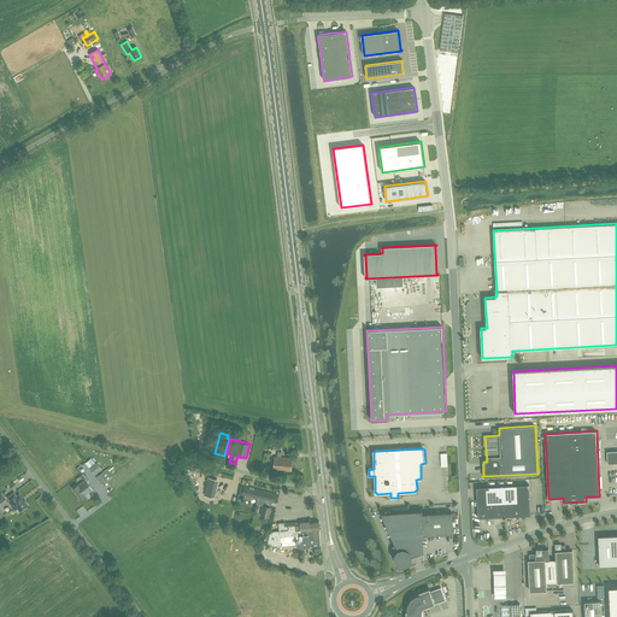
[(292,471),(293,458),(281,457),(282,452),(278,451),(277,457),(275,457),(274,470),(292,471)]
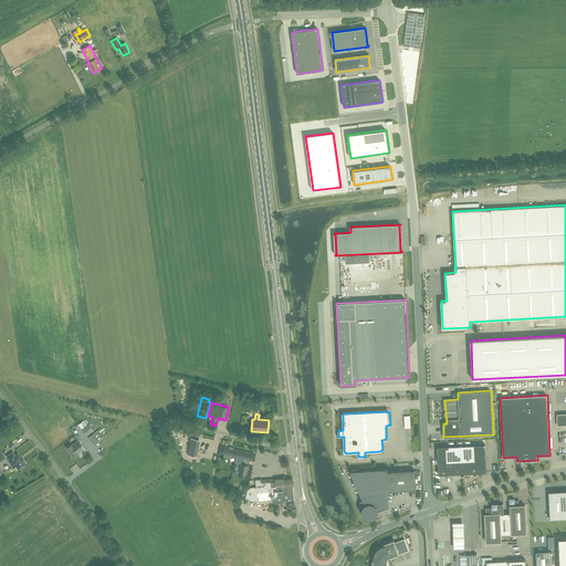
[(79,425),(82,429),(87,437),(94,431),(90,423),(85,427),(82,422),(79,425)]
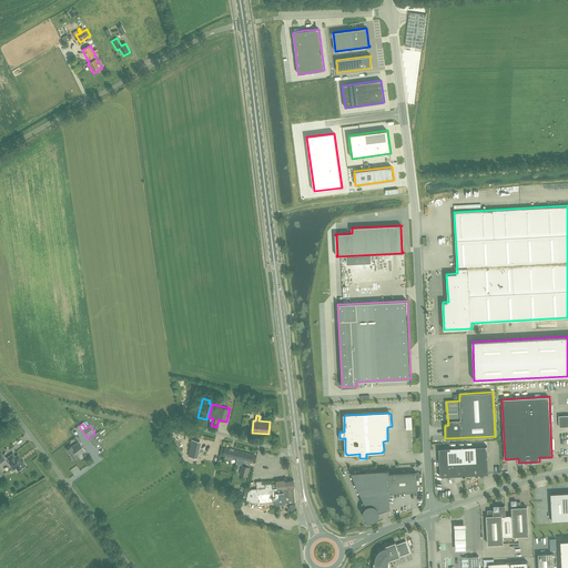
[(103,439),(98,432),(89,439),(94,446),(103,439)]
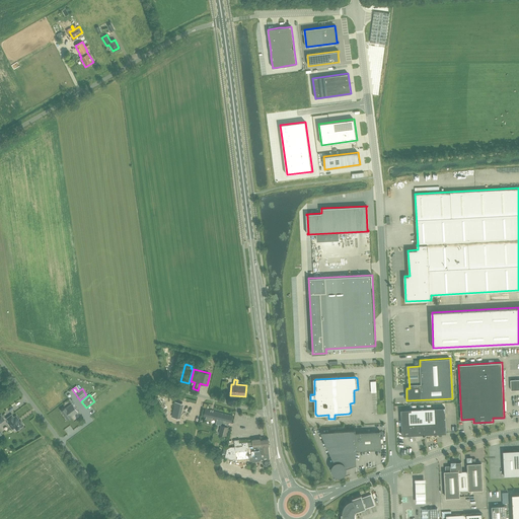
[(175,402),(172,417),(179,418),(182,403),(175,402)]
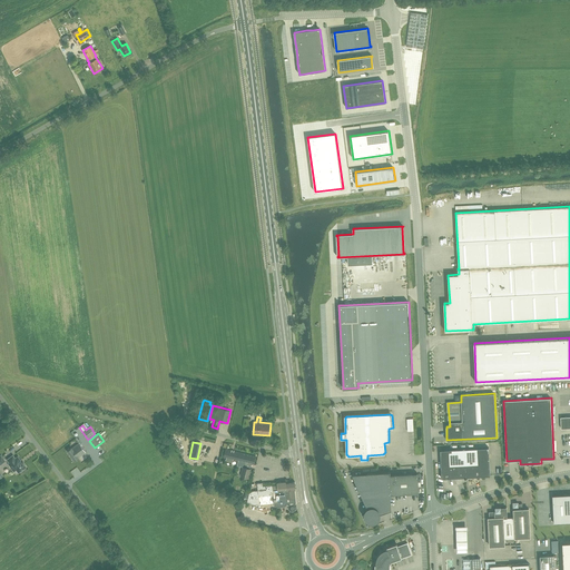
[(78,458),(86,452),(79,443),(71,449),(71,448),(67,451),(75,461),(79,458),(78,458)]
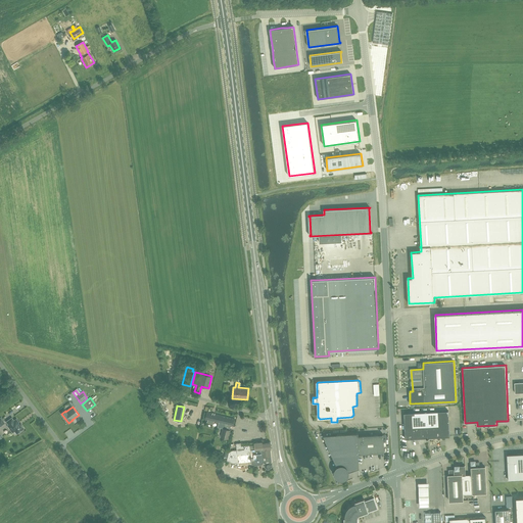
[(426,412),(428,438),(443,437),(449,436),(448,411),(426,412)]
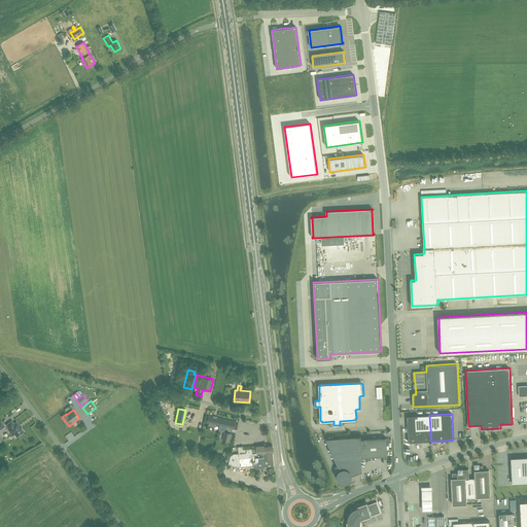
[(431,442),(429,415),(408,416),(409,442),(415,442),(431,442)]
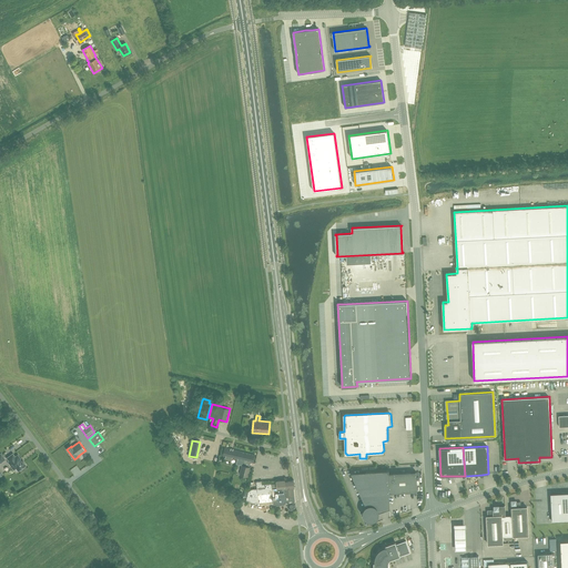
[(225,448),(223,456),(226,456),(225,459),(232,460),(232,457),(239,459),(236,464),(243,465),(244,460),(253,463),(255,455),(225,448)]
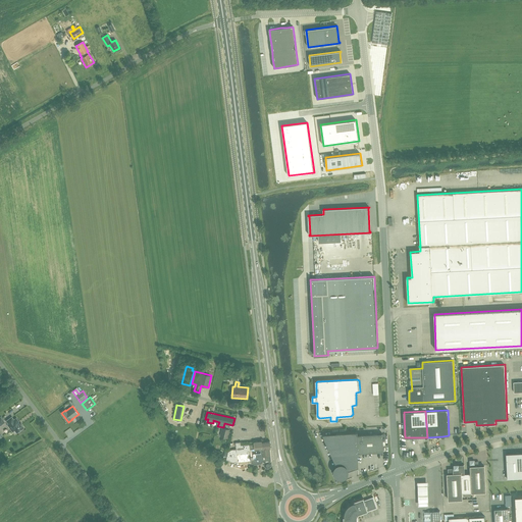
[(14,420),(11,417),(6,421),(8,424),(7,424),(12,431),(14,430),(16,432),(18,431),(19,432),(22,429),(23,427),(21,424),(19,421),(16,418),(14,420)]
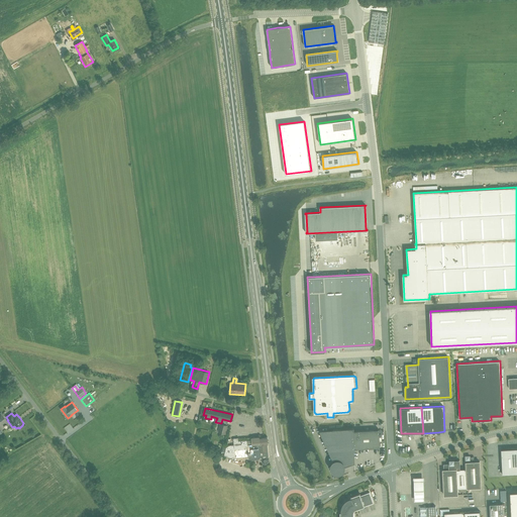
[(219,431),(219,432),(226,433),(228,425),(221,423),(219,429),(219,431)]
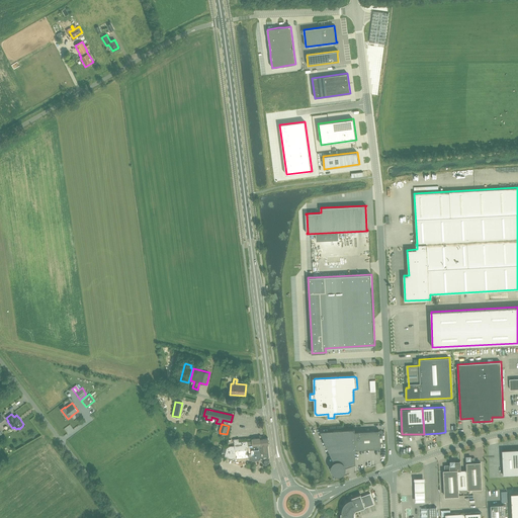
[(343,465),(344,467),(346,466),(345,465),(354,462),(353,452),(356,452),(356,449),(380,448),(379,430),(355,432),(355,429),(334,430),(334,432),(323,432),(336,461),(334,461),(335,464),(338,463),(338,462),(340,462),(341,463),(343,464),(343,465)]
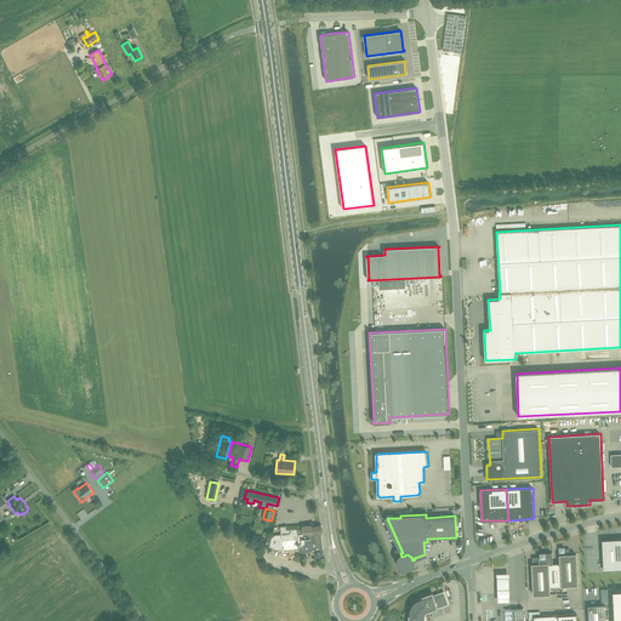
[(286,530),(286,525),(280,527),(281,534),(272,535),(271,543),(263,542),(262,548),(266,548),(268,550),(269,547),(283,551),(283,541),(298,539),(298,543),(300,550),(302,552),(312,552),(313,550),(315,551),(314,551),(315,554),(318,557),(322,557),(324,554),(323,551),(322,548),(323,547),(322,533),(323,533),(322,525),(312,527),(312,524),(302,525),(302,528),(286,530)]
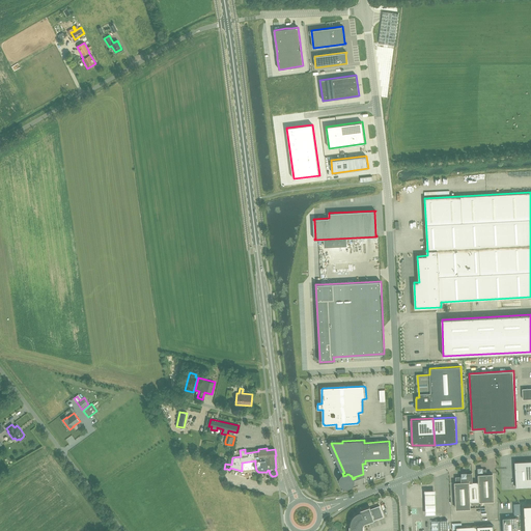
[(516,487),(530,486),(530,459),(514,462),(516,487)]
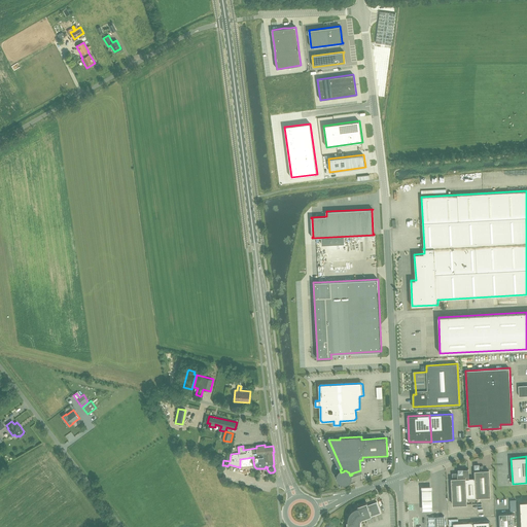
[(476,471),(476,478),(477,497),(490,496),(489,470),(483,470),(483,465),(479,465),(479,468),(475,468),(475,471),(476,471)]
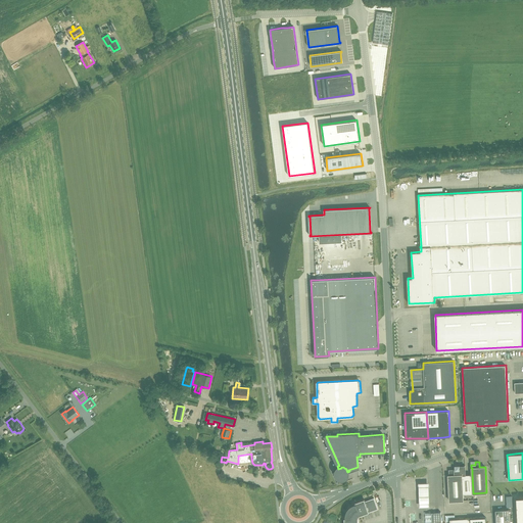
[(449,475),(448,475),(449,501),(463,501),(463,493),(473,493),(472,474),(465,474),(465,466),(459,466),(459,465),(455,465),(456,469),(455,469),(448,469),(449,475)]
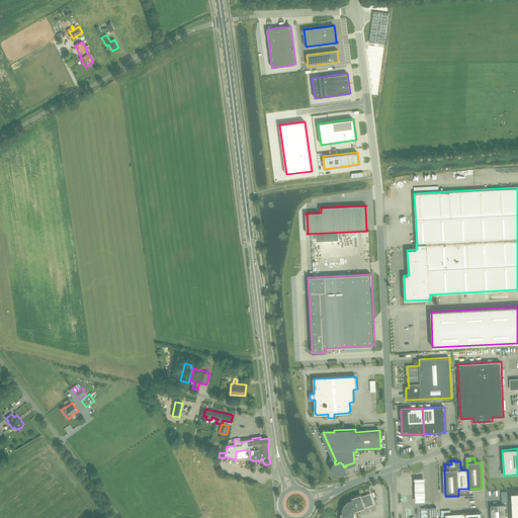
[(343,513),(341,513),(341,517),(354,517),(354,513),(356,510),(374,504),(370,493),(361,496),(360,495),(351,498),(352,500),(348,501),(346,503),(344,506),(343,509),(343,513)]
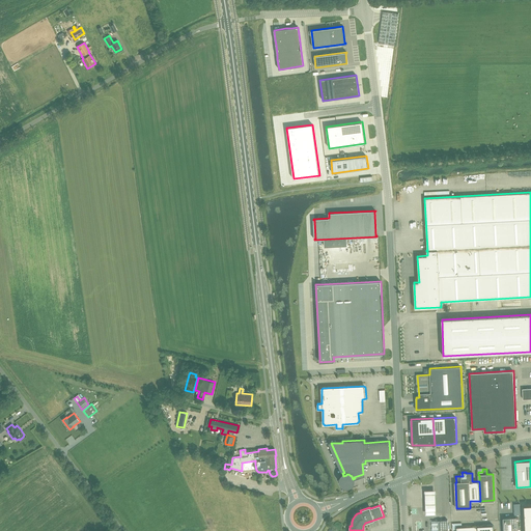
[(516,530),(516,516),(503,518),(503,530),(516,530)]
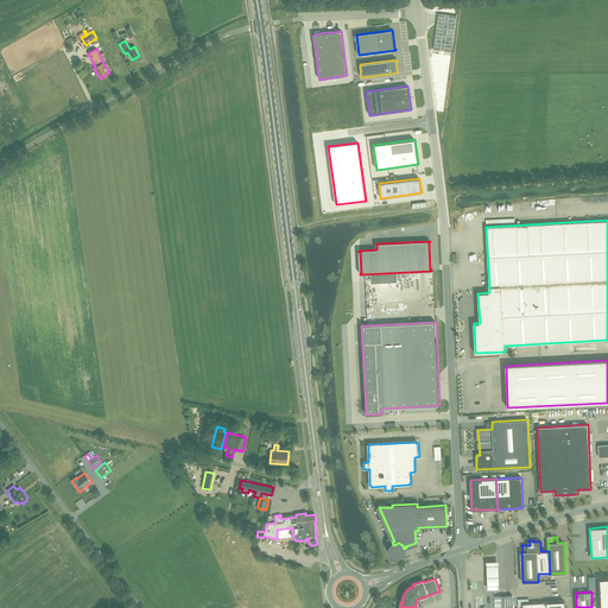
[(501,596),(501,607),(513,607),(513,595),(507,595),(501,596)]
